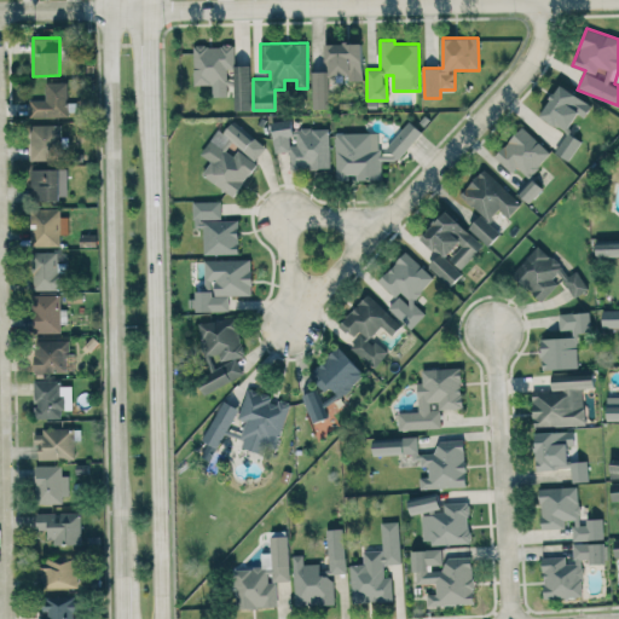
[(327,42),(328,74),(345,74),(346,81),(363,80),(362,42),(327,42)]
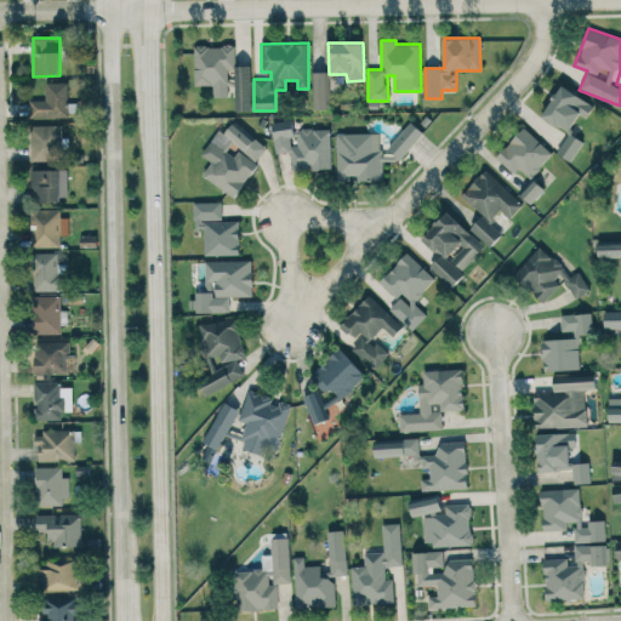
[(194,84),(212,84),(212,97),(233,96),(233,110),(250,110),(249,66),(235,66),(235,45),(194,45),(194,84)]
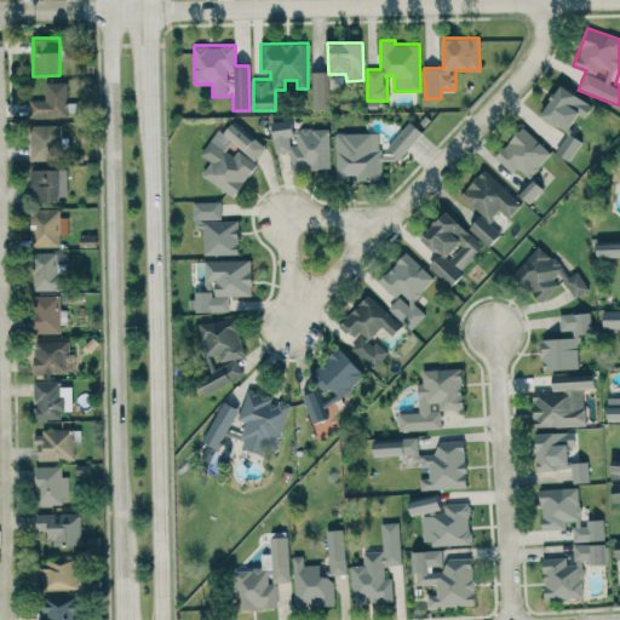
[(313,109),(327,108),(326,72),(311,72),(313,109)]
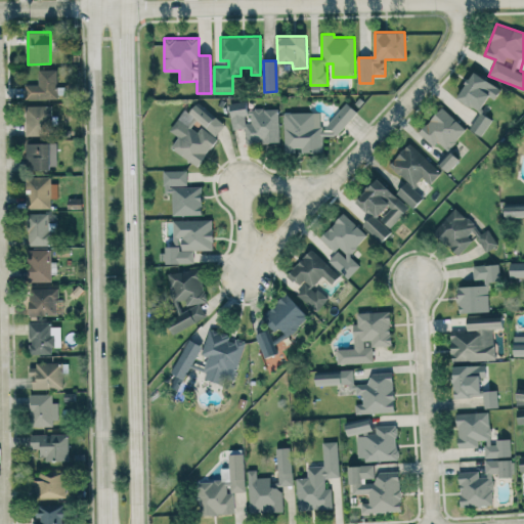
[(57,69),(39,69),(38,84),(26,84),(26,98),(57,99),(57,69)]
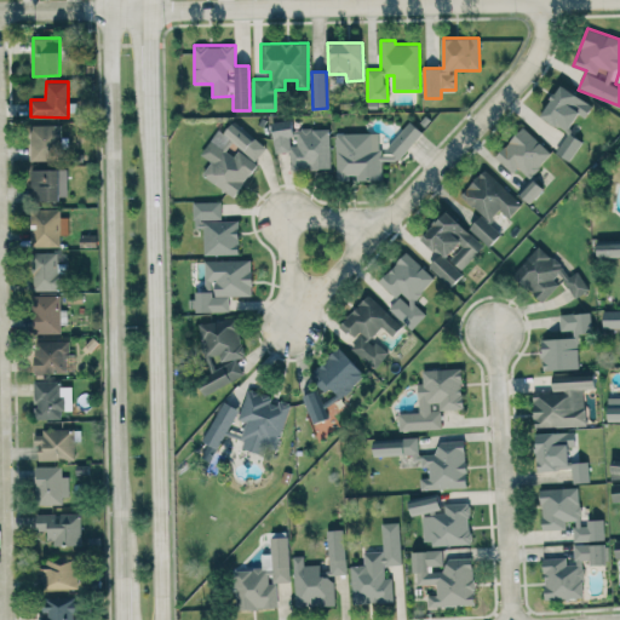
[(579,114),(584,118),(592,105),(561,84),(540,115),(567,132),(579,114)]
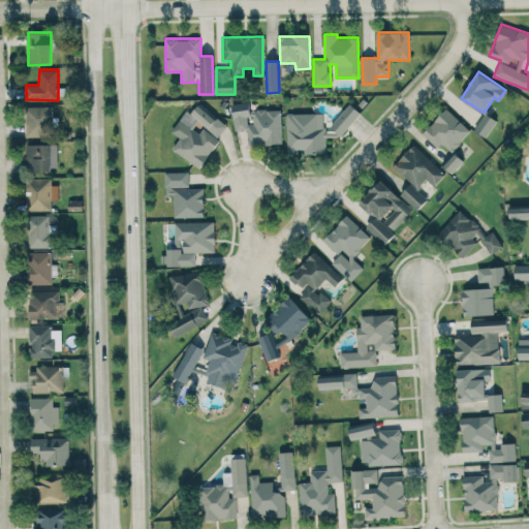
[(282,110),(249,110),(249,102),(232,102),(234,130),(247,130),(248,145),(282,144),(282,110)]
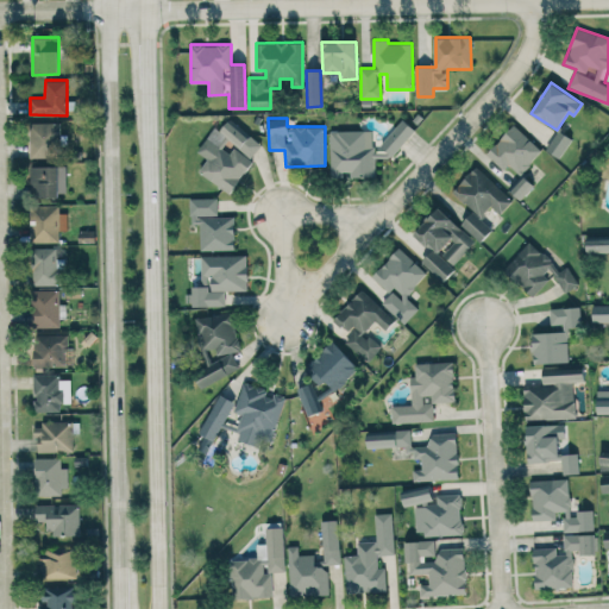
[(263,145),(228,119),(220,131),(214,126),(196,151),(208,158),(199,171),(227,193),(263,145)]
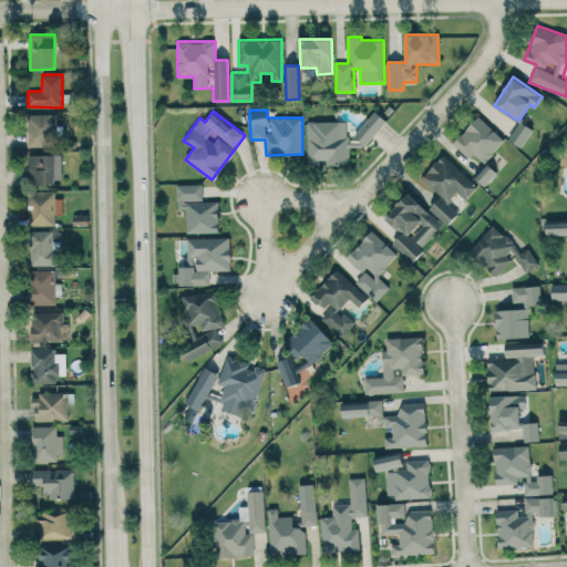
[(366,145),(387,121),(375,111),(353,134),(366,145)]
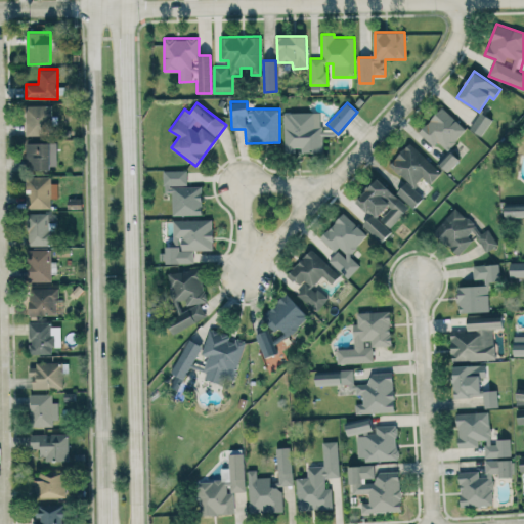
[(26,135),(52,136),(53,105),(26,105),(26,135)]
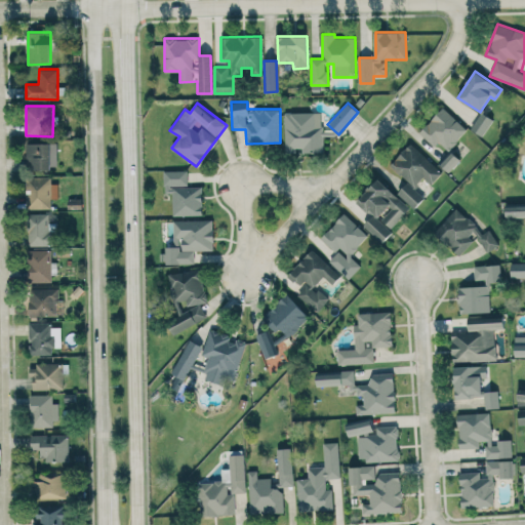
[(439,142),(448,150),(468,130),(443,107),(418,132),(434,147),(439,142)]
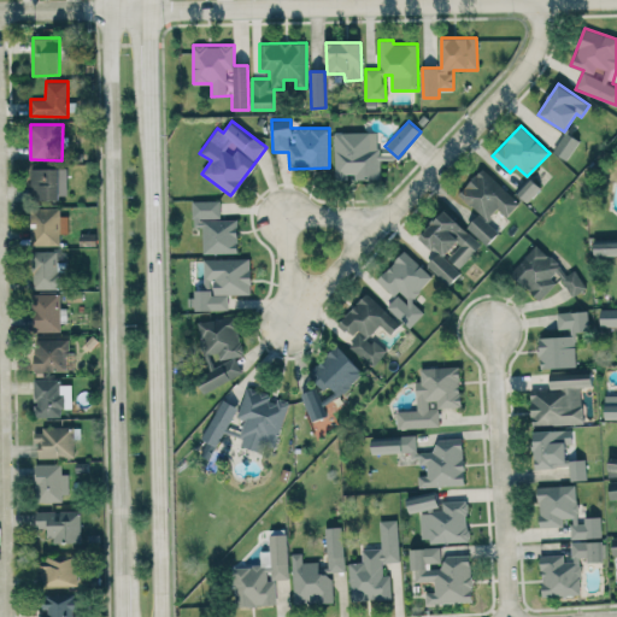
[(334,133),(335,180),(380,178),(378,131),(334,133)]
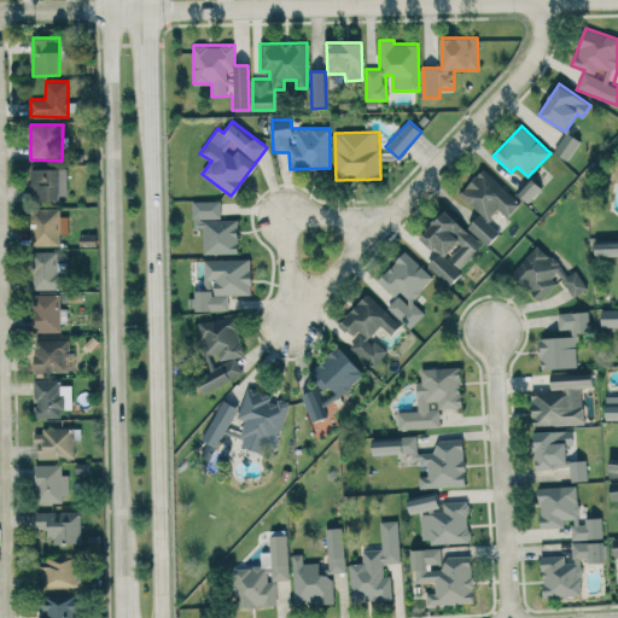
[(567,159),(581,141),(567,132),(554,151),(567,159)]
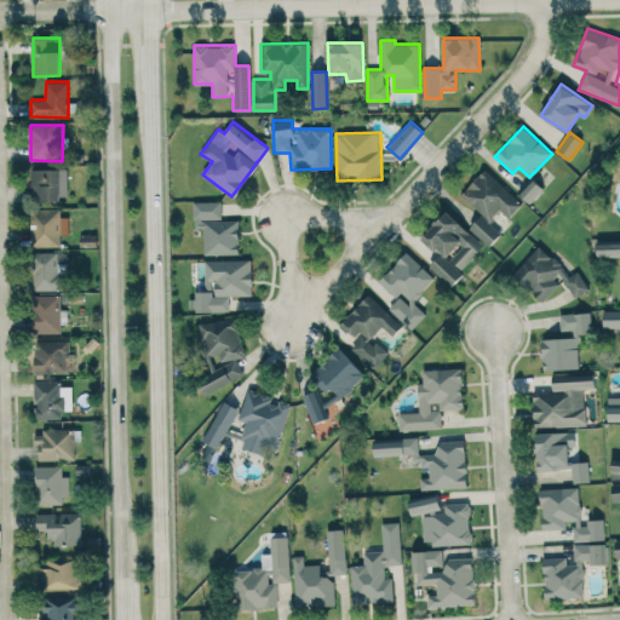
[(68,168),(32,168),(32,200),(68,200),(68,168)]
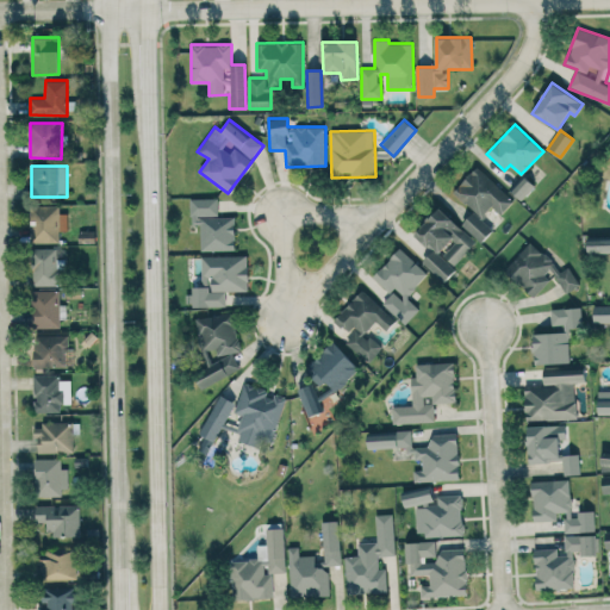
[(514,200),(477,166),(453,192),(481,218),(492,206),(500,215),(514,200)]
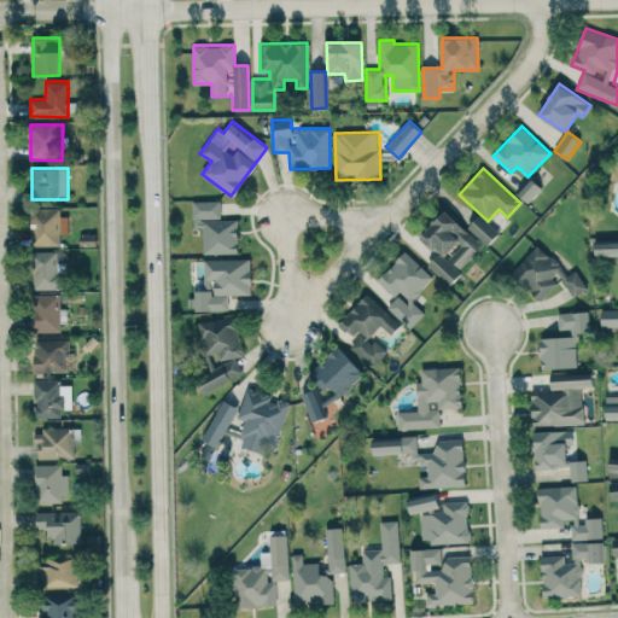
[(528,202),(542,188),(531,178),(517,191),(528,202)]
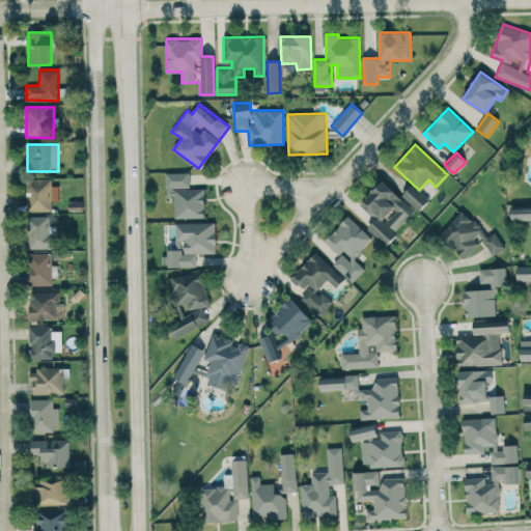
[(175,218),(204,218),(204,189),(190,189),(190,172),(166,172),(166,195),(174,195),(175,218)]
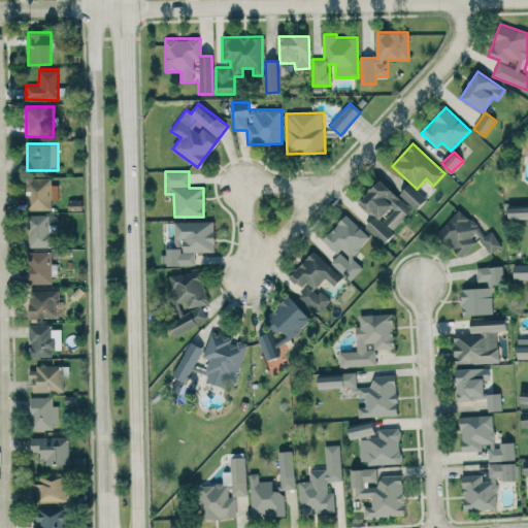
[(52,209),(52,200),(59,199),(59,185),(52,185),(52,178),(27,178),(28,209),(52,209)]
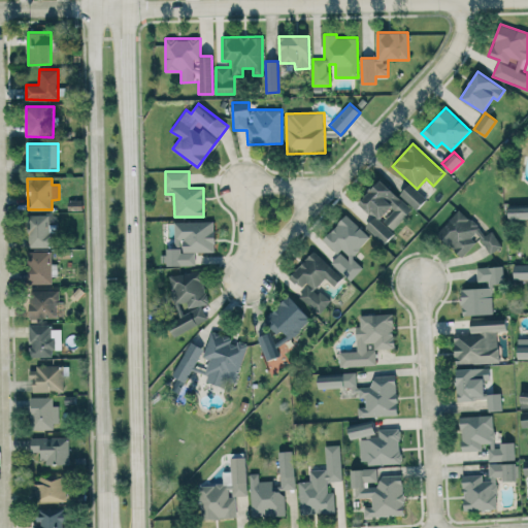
[(359,201),(381,221),(382,220),(393,230),(411,209),(380,179),(359,201)]
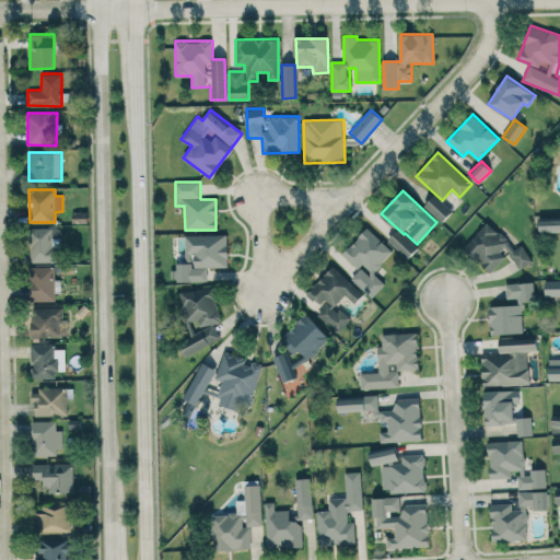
[(442,222),(452,211),(434,195),(424,206),(442,222)]
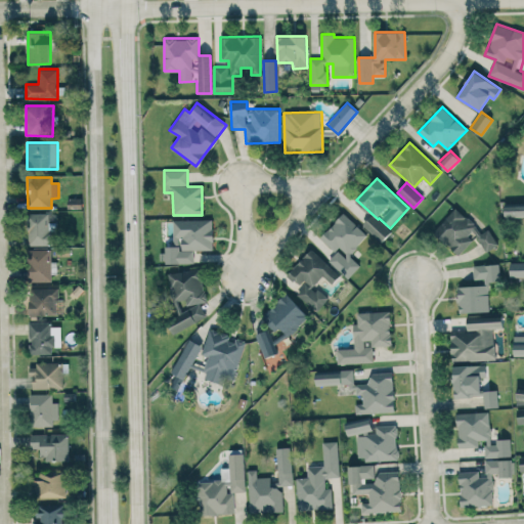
[(485,229),(483,232),(455,208),(433,231),(459,255),(474,237),(489,251),(498,242),(485,229)]
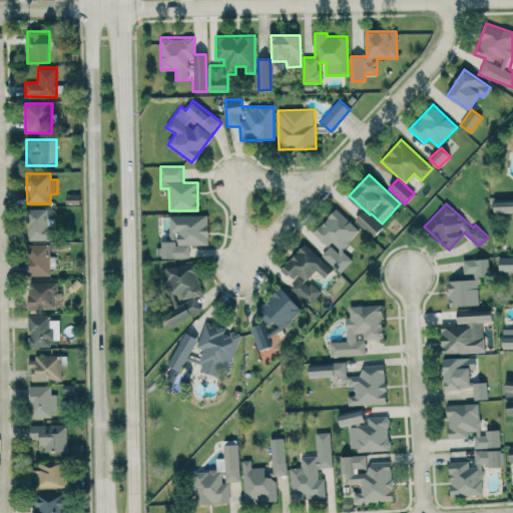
[(360,230),(336,207),(313,233),(328,247),(321,254),(340,272),(353,259),(343,249),(360,230)]
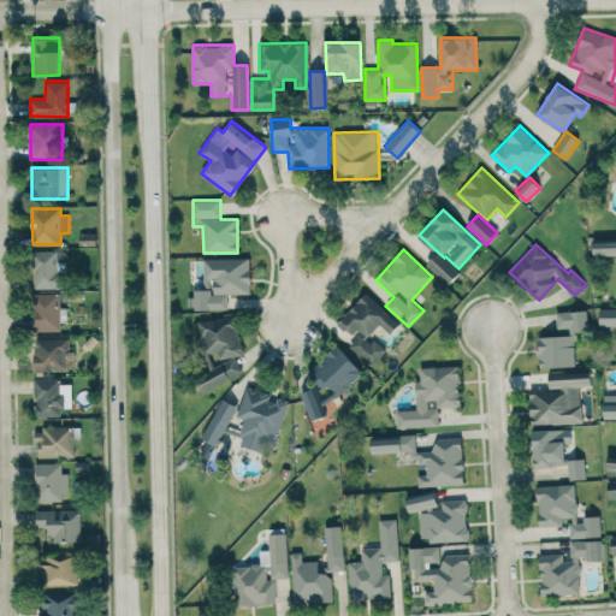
[(33,252),(33,288),(64,288),(63,271),(66,271),(66,250),(33,252)]
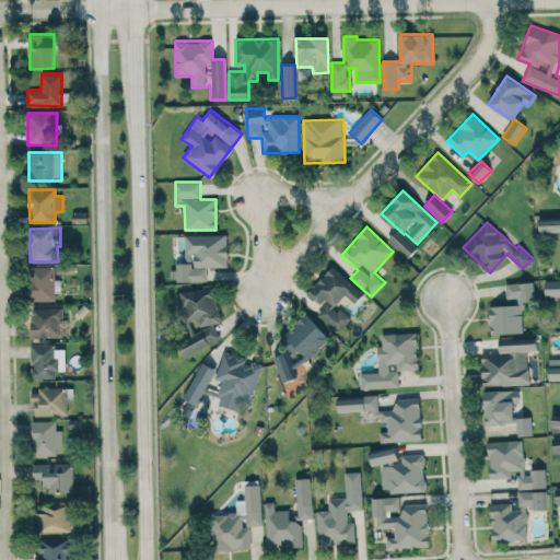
[(176,282),(207,281),(207,267),(228,267),(228,234),(185,235),(186,263),(176,264),(176,282)]
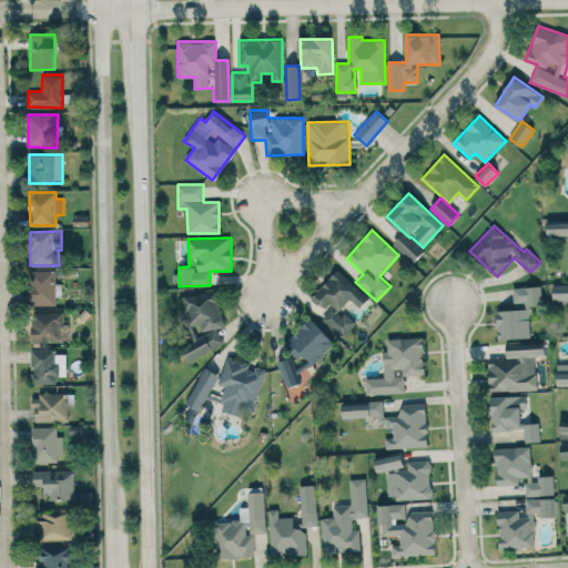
[(343,337),(357,323),(343,310),(352,301),(358,307),(369,297),(338,267),(307,301),(322,314),(321,316),(343,337)]
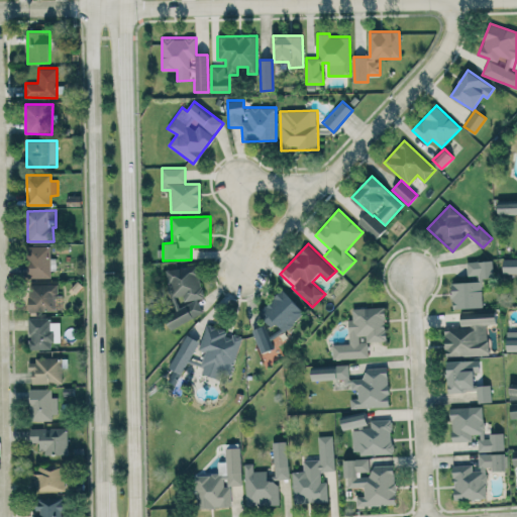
[(50,278),(50,271),(57,271),(57,257),(52,257),(52,246),(29,245),(29,278),(50,278)]
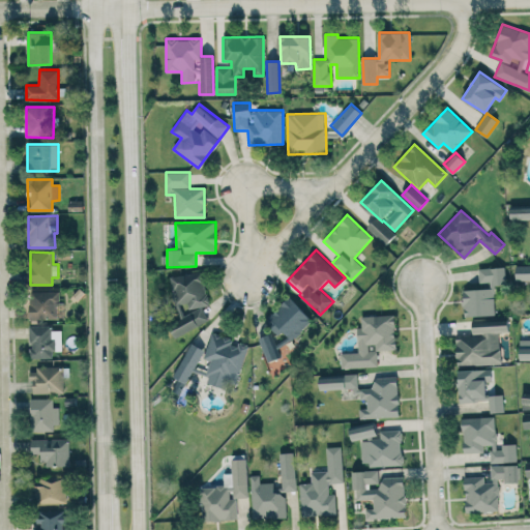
[(495,315),(494,285),(506,285),(505,266),(478,268),(479,284),(491,283),(491,289),(462,290),(464,316),(495,315)]
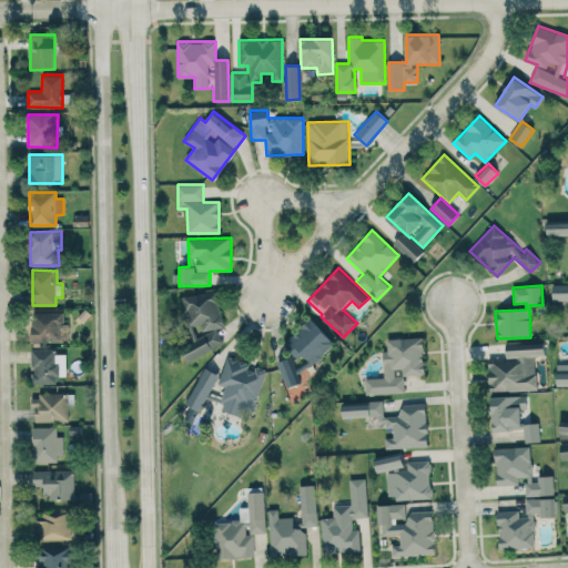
[(182,295),(185,325),(200,324),(205,335),(180,347),(186,362),(224,343),(220,332),(219,328),(226,325),(220,313),(219,292),(182,295)]
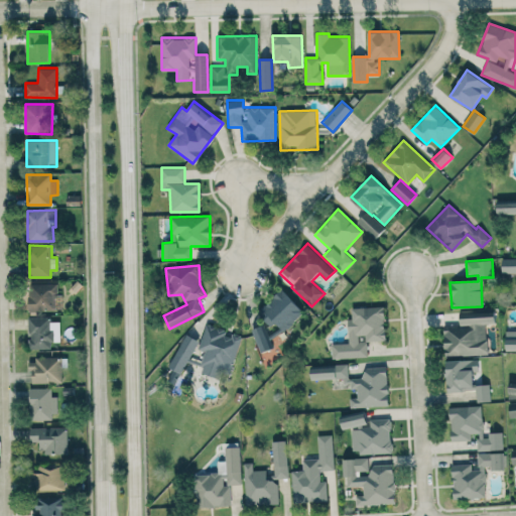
[(57,283),(28,284),(29,312),(37,312),(36,309),(62,309),(61,293),(58,293),(57,283)]
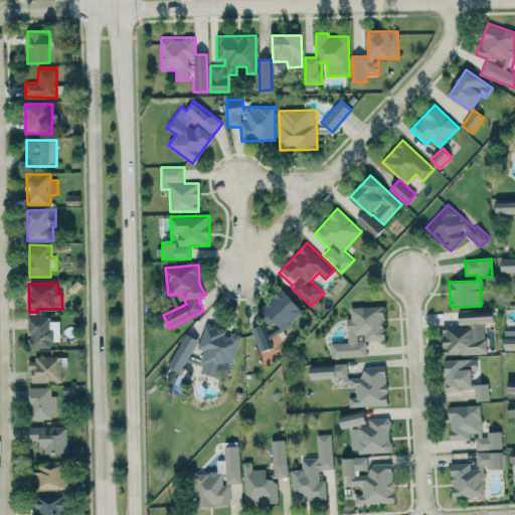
[(249,334),(266,350),(273,343),(272,342),(303,311),(281,289),(258,312),(265,319),(249,334)]
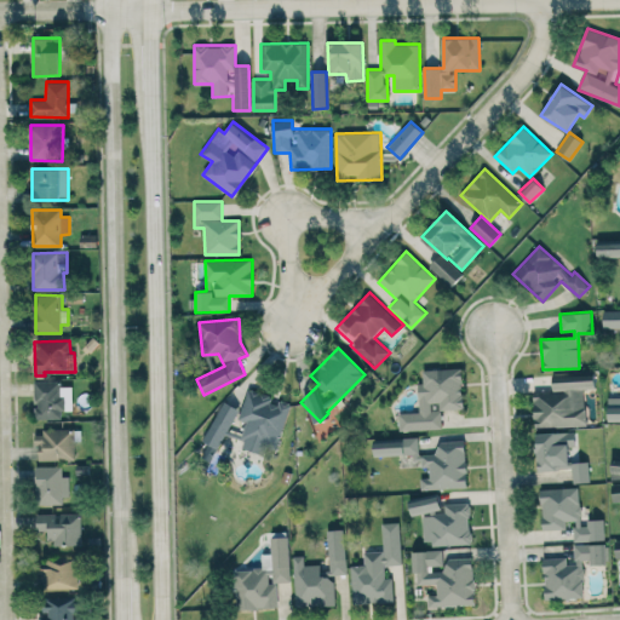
[(399,430),(442,429),(441,409),(463,409),(461,368),(419,369),(420,412),(399,412),(399,430)]
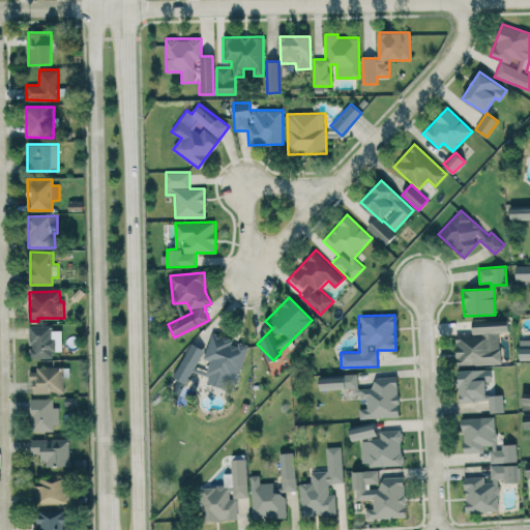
[(508,319),(472,320),(473,336),(457,336),(457,365),(500,363),(499,332),(508,331),(508,319)]
